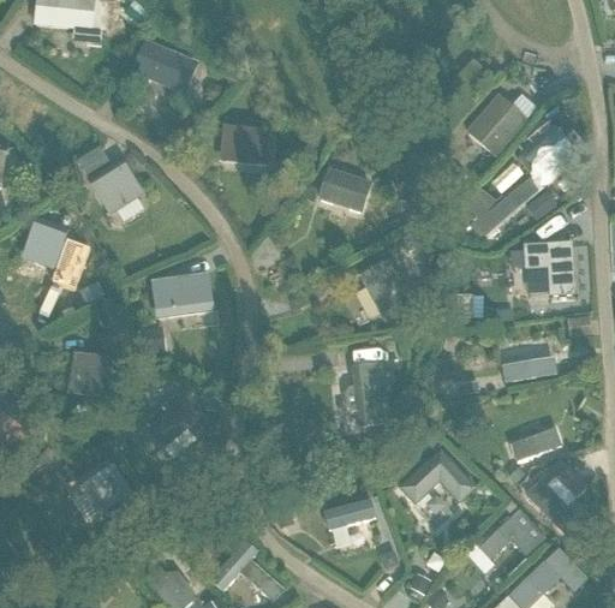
[(39,0),(37,9),(43,10),(42,21),(54,22),(54,17),(77,19),(77,24),(89,25),(91,0),(39,0)]
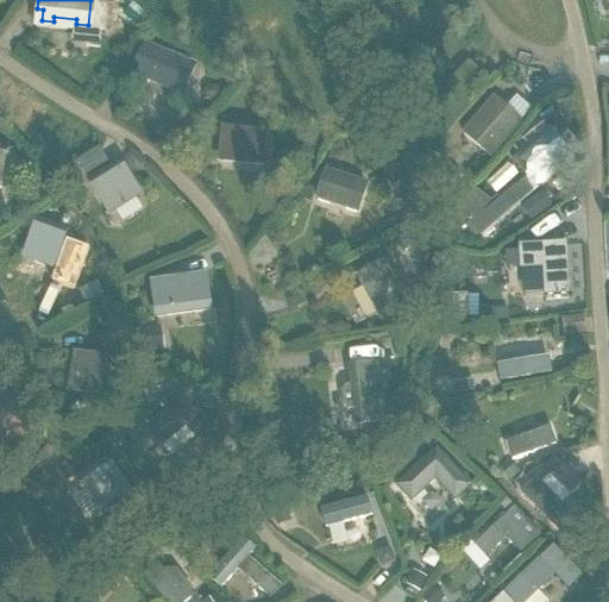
[(98,1),(96,17),(115,19),(117,4),(98,1)]
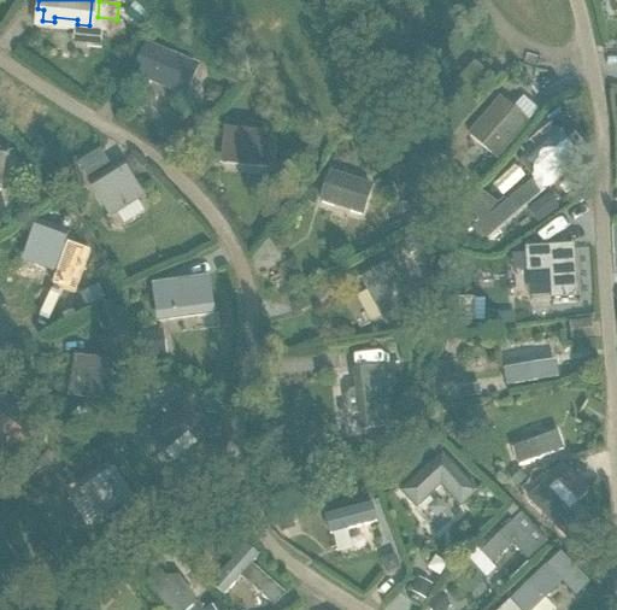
[(381,5),(370,13),(375,22),(387,13),(381,5)]
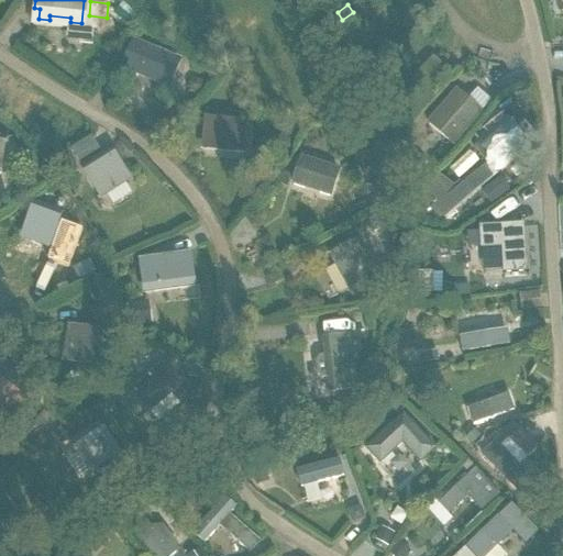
[(112,14),(105,22),(113,30),(121,22),(112,14)]
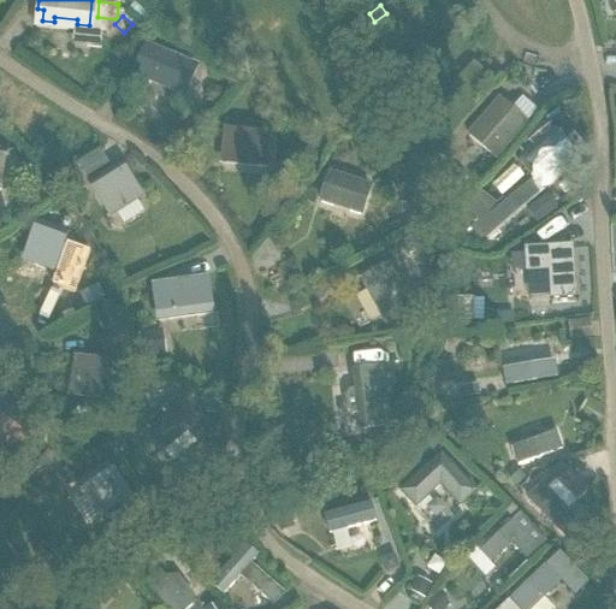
[(146,40),(138,58),(143,60),(140,71),(150,75),(153,70),(173,78),(172,84),(183,89),(193,66),(195,61),(146,40)]
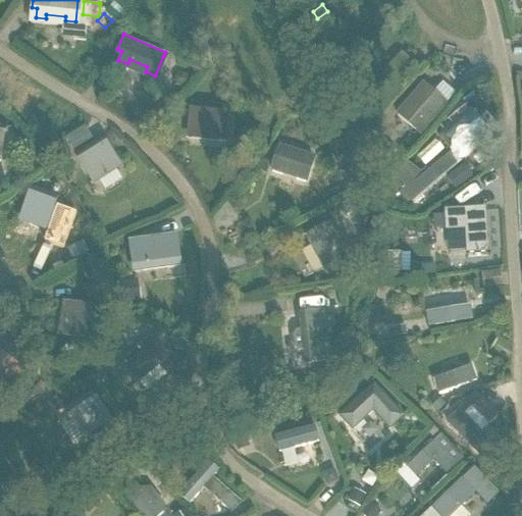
[(174,73),(174,76),(175,81),(178,83),(183,83),(186,81),(188,78),(189,74),(187,70),(184,68),(179,68),(176,70),(174,73)]
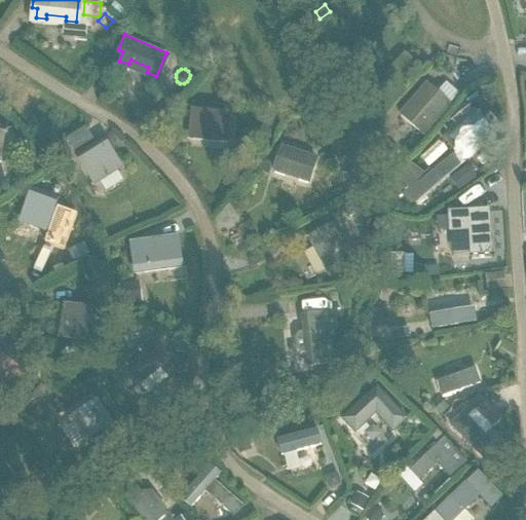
[(425,79),(399,111),(422,134),(451,101),(425,79)]
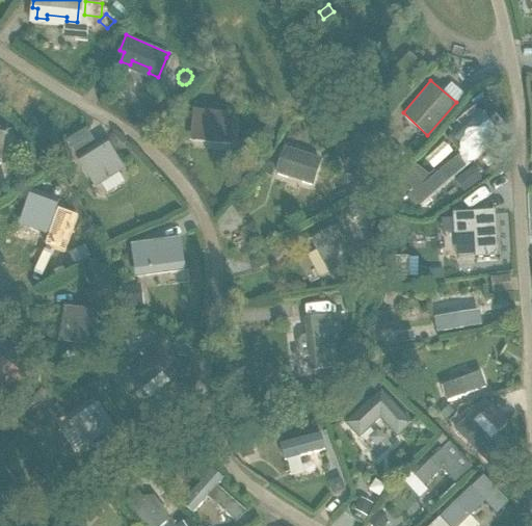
[(502,90),(493,82),(484,90),(495,99),(502,90)]
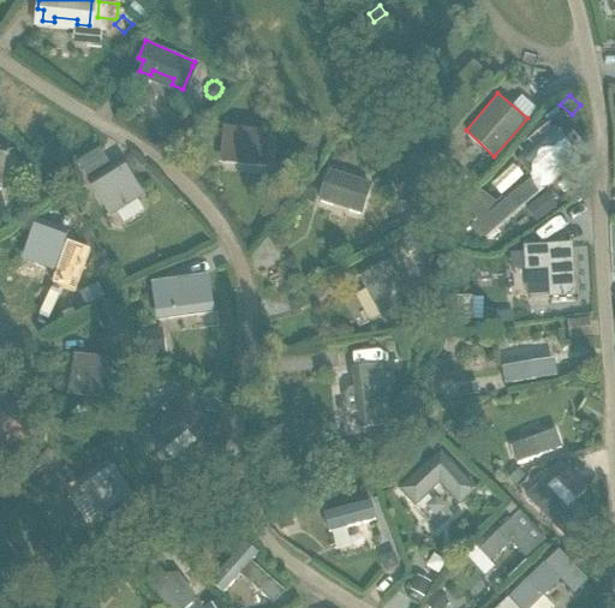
[(267,121),(250,120),(226,118),(222,154),(263,158),(267,121)]
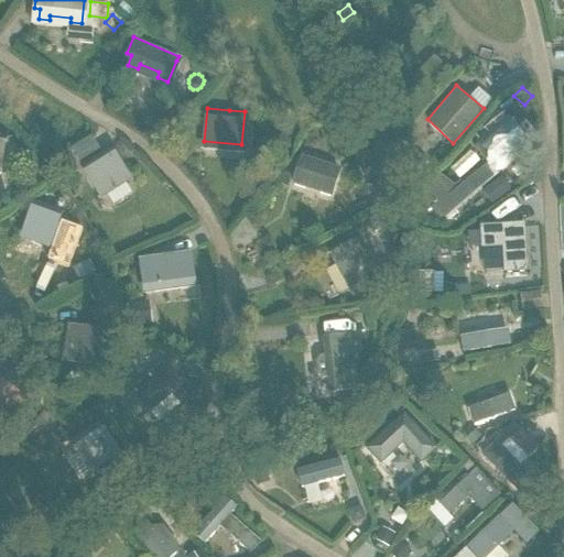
[(524,128),(507,143),(514,154),(533,139),(524,128)]
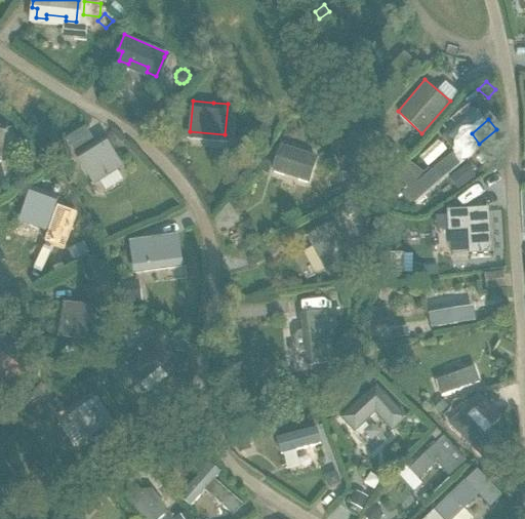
[(103,134),(85,146),(76,152),(92,178),(119,161),(103,134)]
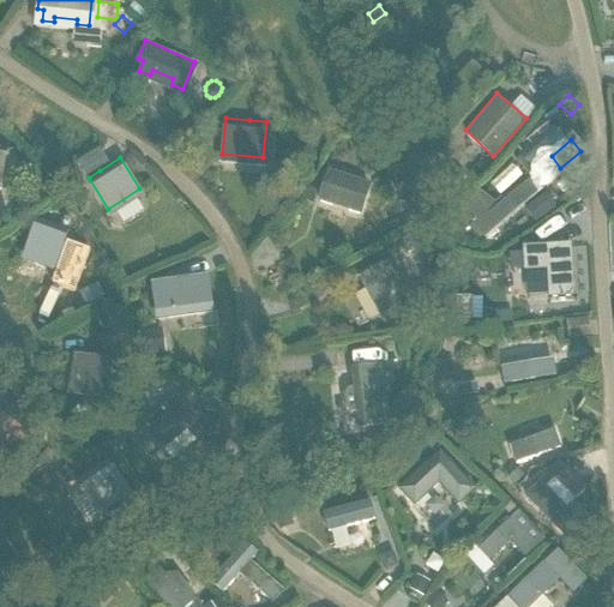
[(455,187),(465,175),(455,166),(444,178),(455,187)]
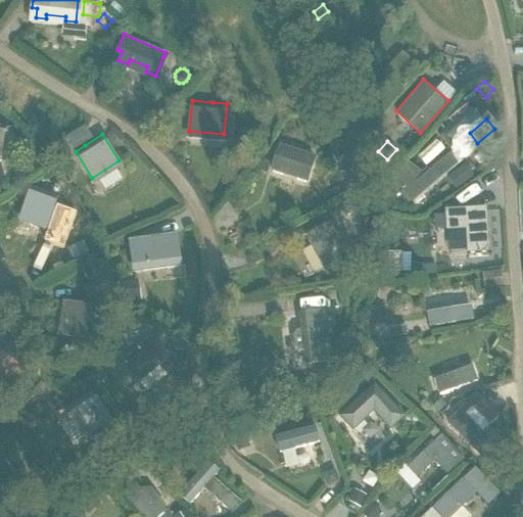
[(280,142),(279,147),(272,167),(282,170),(283,166),(297,170),(295,175),(305,178),(314,152),(280,142)]
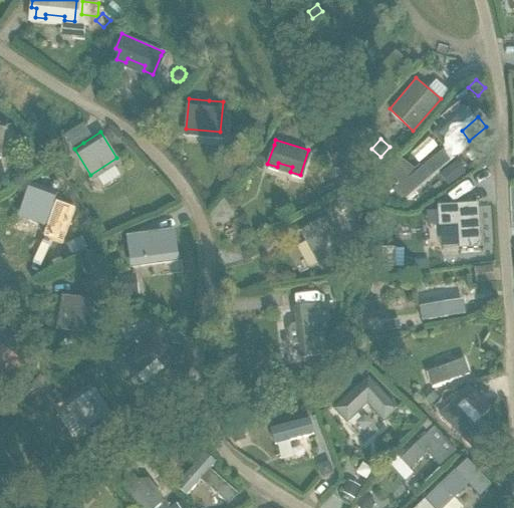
[(395,161),(383,170),(405,195),(453,154),(445,145),(408,176),(395,161)]
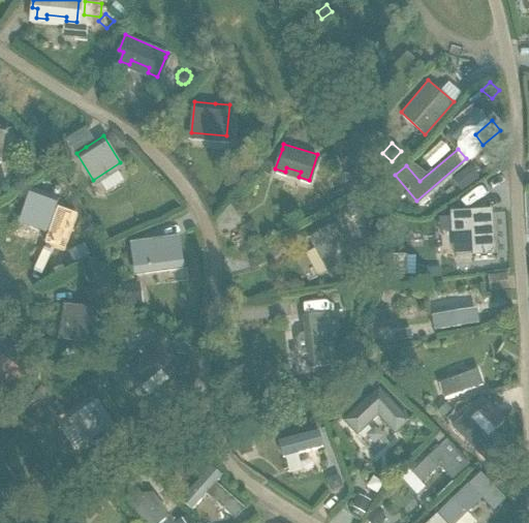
[(39,150),(35,170),(49,172),(52,153),(39,150)]
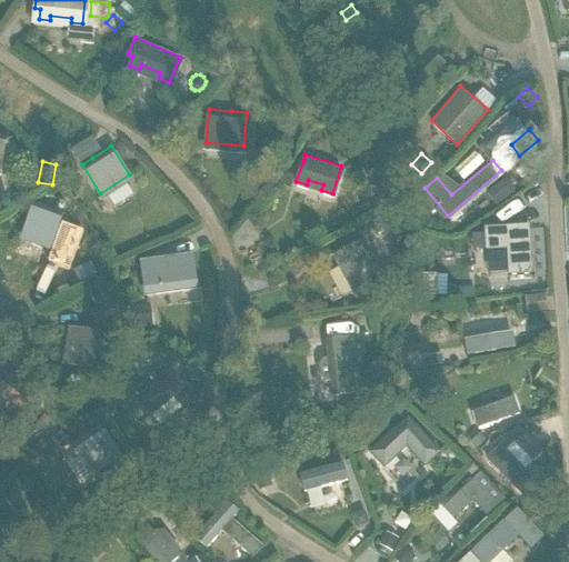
[(373,162),(365,168),(371,178),(380,172),(373,162)]
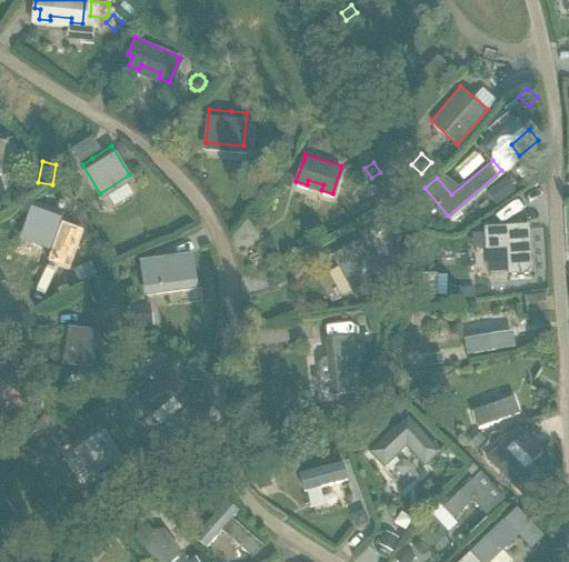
[(379,176),(368,182),(375,194),(386,188),(379,176)]
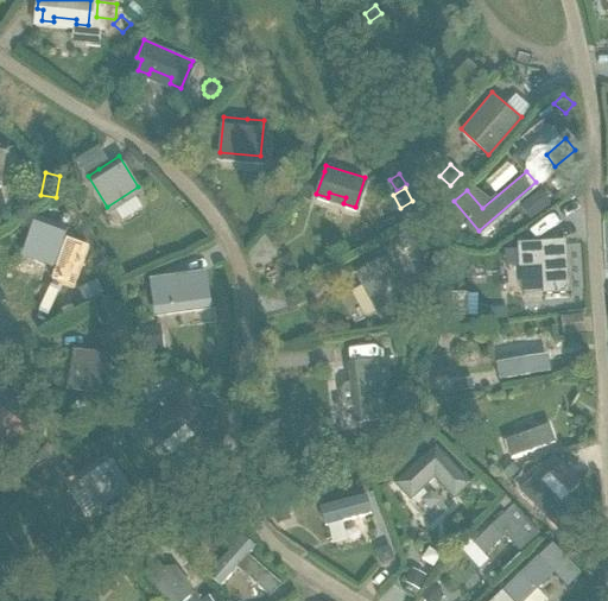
[(37,215),(33,226),(25,248),(52,258),(64,225),(37,215)]
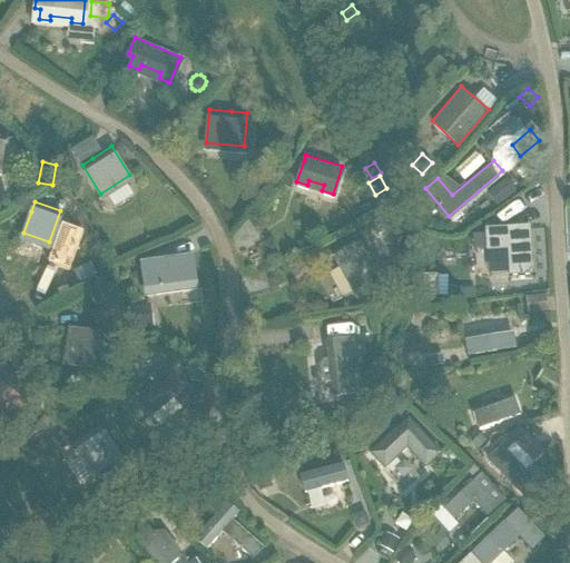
[(379,231),(395,223),(389,210),(372,219),(379,231)]
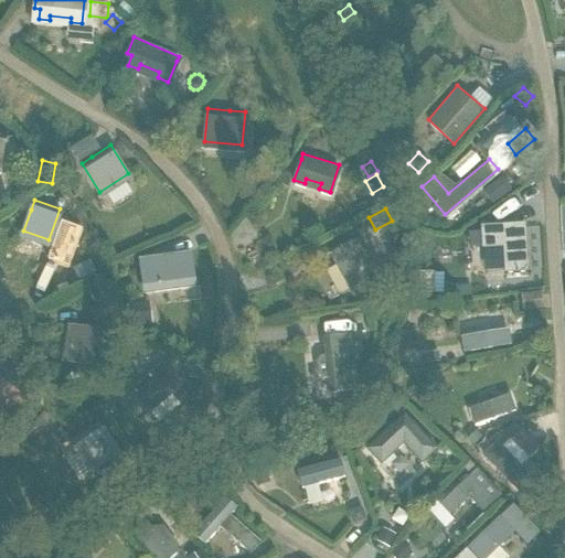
[(524,222),(481,224),(482,245),(503,244),(504,269),(526,268),(524,222)]
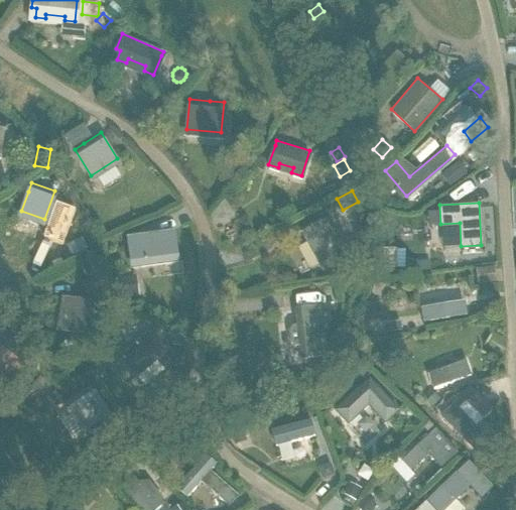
[(326,218),(320,221),(303,230),(308,239),(312,237),(319,249),(315,252),(323,265),(344,253),(326,218)]
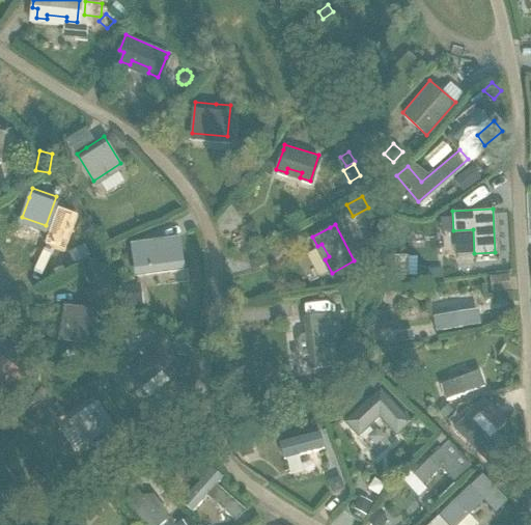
[(178,235),(158,238),(132,241),(136,272),(183,266),(178,235)]
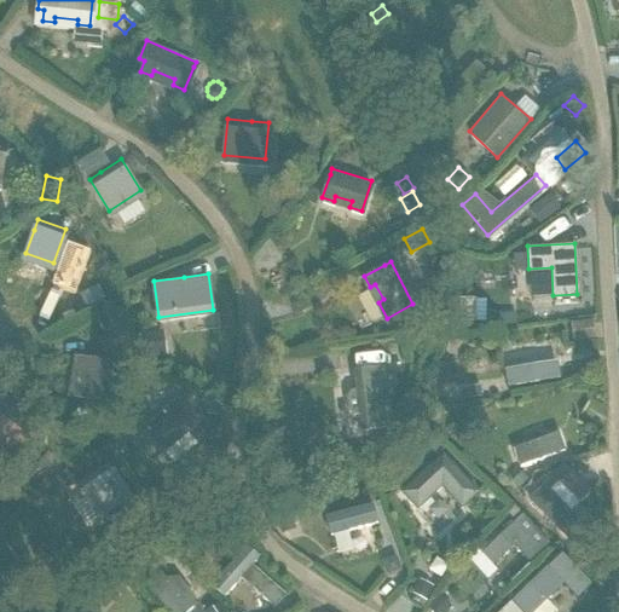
[(479,290),(480,306),(525,304),(524,288),(479,290)]
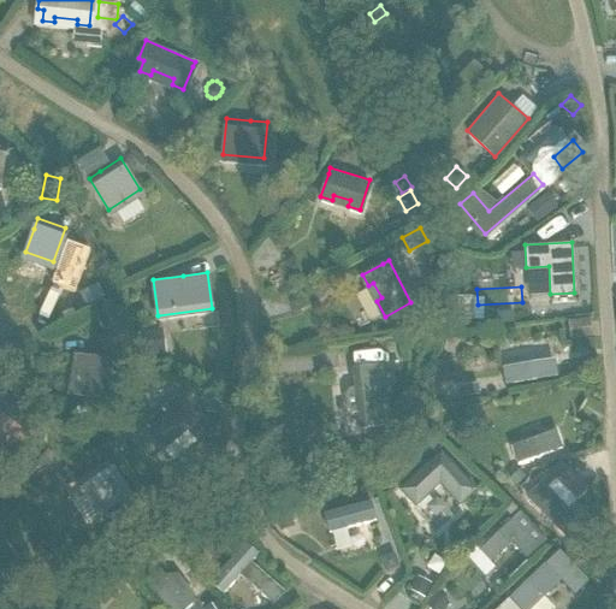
[(450,294),(450,317),(468,317),(468,295),(450,294)]
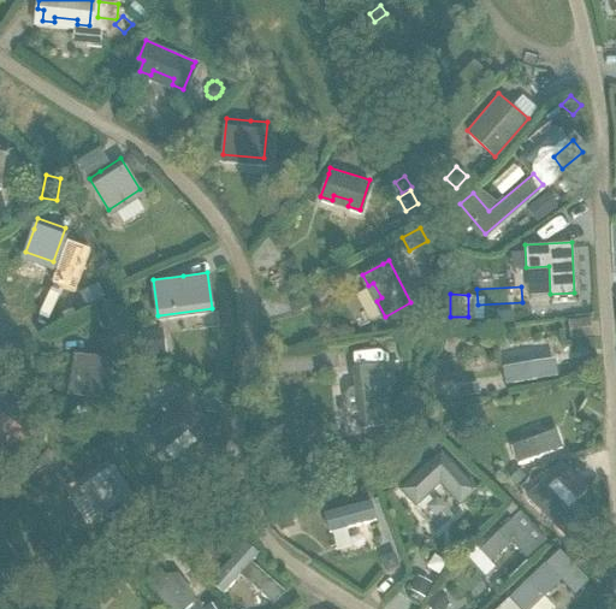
[(114,305),(95,312),(101,325),(106,323),(111,333),(113,332),(117,343),(128,338),(119,318),(114,305)]
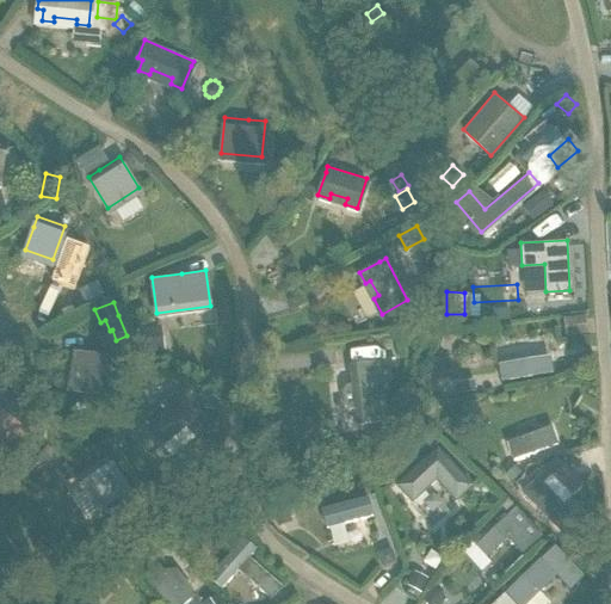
[(565,332),(587,328),(585,309),(562,313),(565,332)]
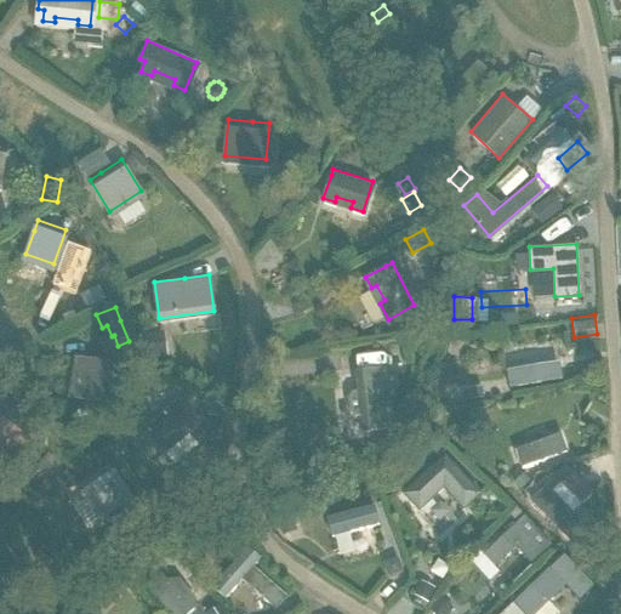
[(140,333),(143,356),(167,352),(165,329),(140,333)]
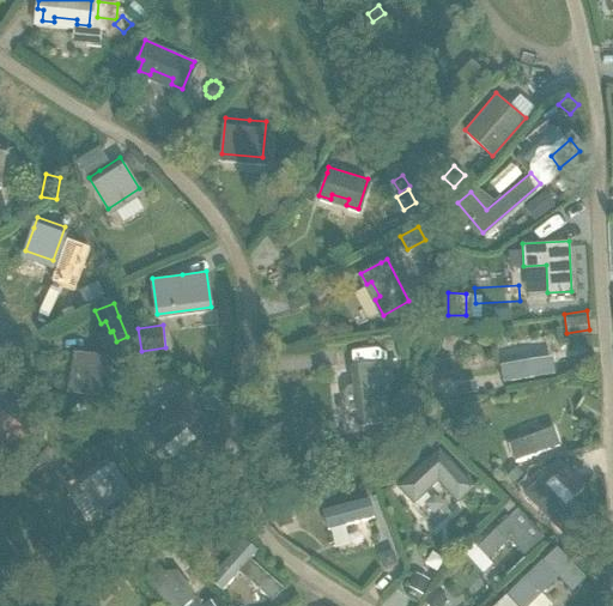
[(510,345),(510,356),(538,353),(538,344),(510,345)]
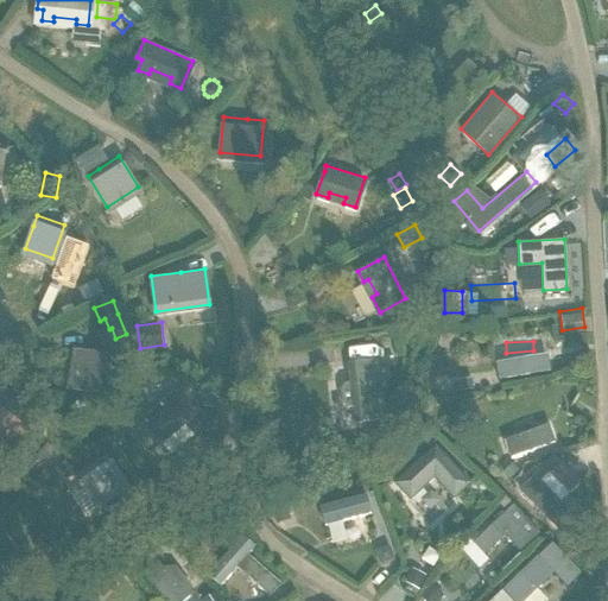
[(77,348),(71,385),(105,390),(109,353),(77,348)]
